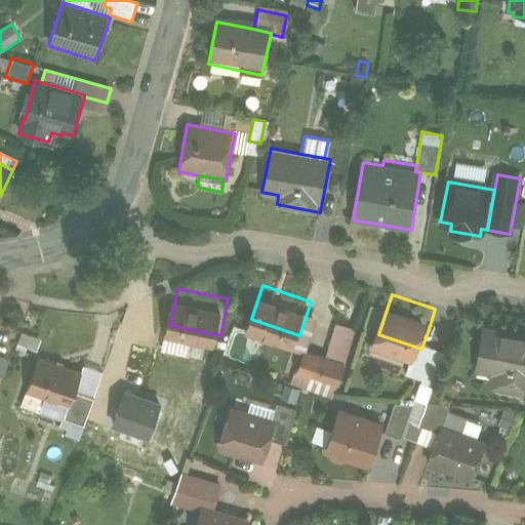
[(524,320),(491,314),(483,357),(498,360),(496,373),(524,378),(524,320)]
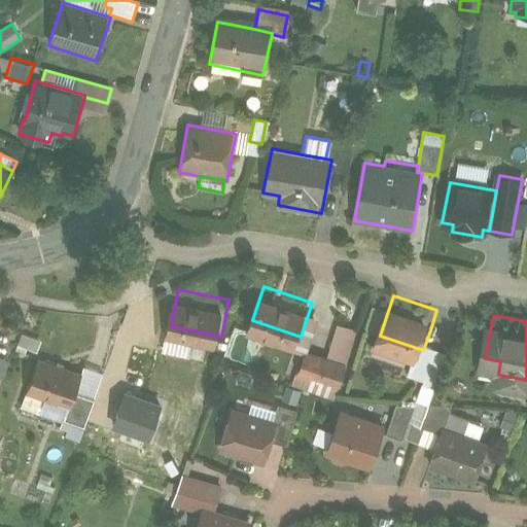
[(210,346),(212,335),(171,326),(169,338),(210,346)]
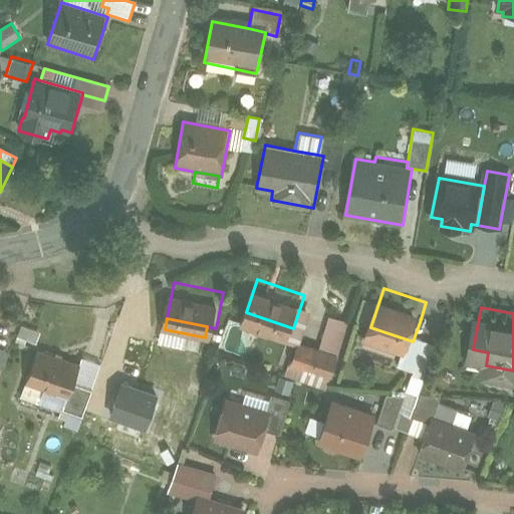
[(430,326),(420,322),(413,341),(407,339),(402,352),(420,358),(430,326)]
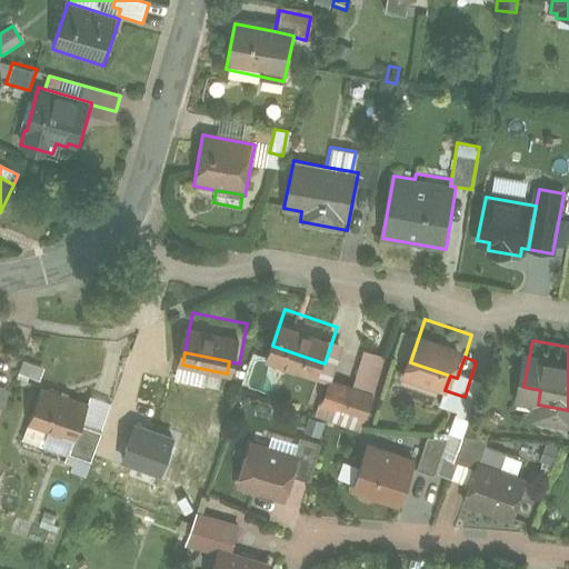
[(361,359),(358,371),(380,378),(383,367),(361,359)]
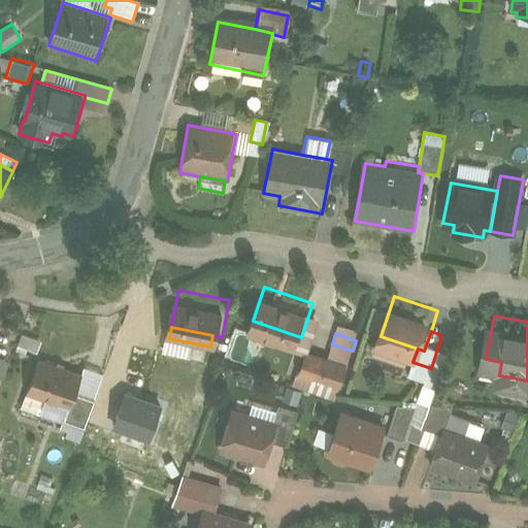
[(332,344),(314,338),(305,365),(320,370),(321,367),(347,375),(355,352),(353,351),(332,344)]
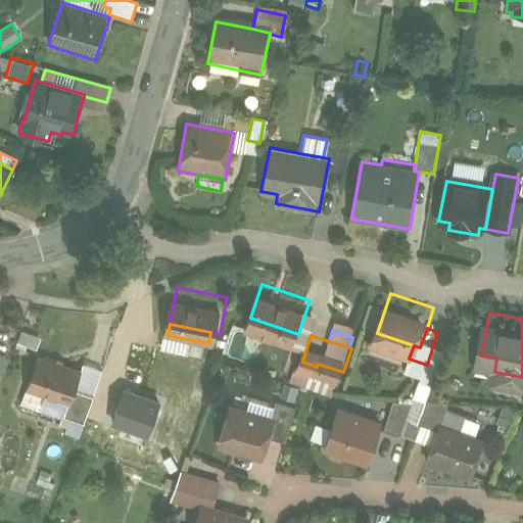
[(0,338),(0,349),(12,354),(16,345),(0,338)]
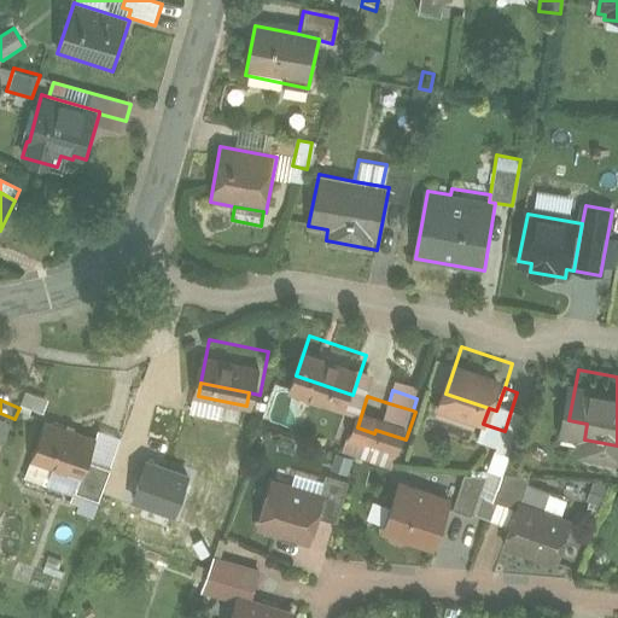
[(95,437),(44,418),(29,459),(79,476),(81,477),(87,459),(95,437)]
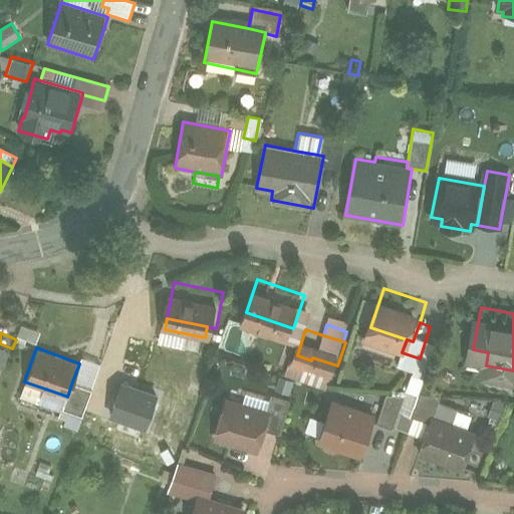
[(100,364),(81,357),(79,363),(72,381),(92,390),(100,364)]
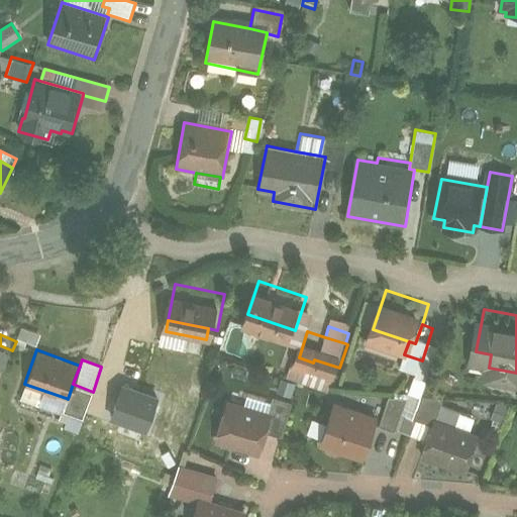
[(73,384),(68,399),(64,410),(70,412),(83,417),(85,413),(92,396),(93,392),(73,384)]
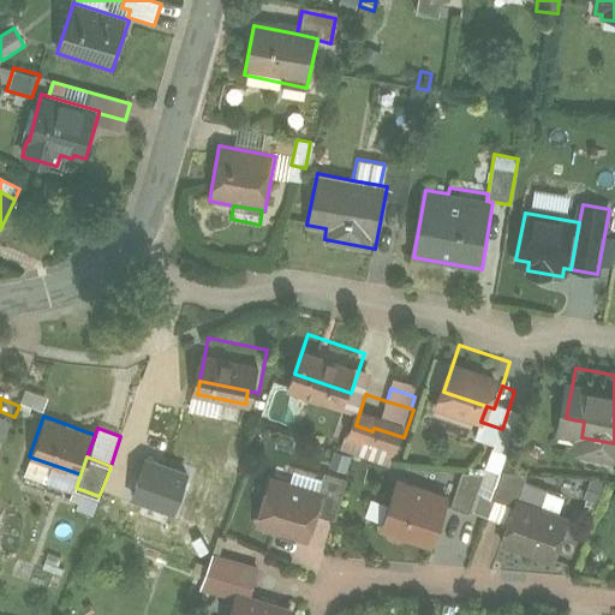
[(189,470),(145,457),(136,481),(130,496),(174,511),(189,470)]
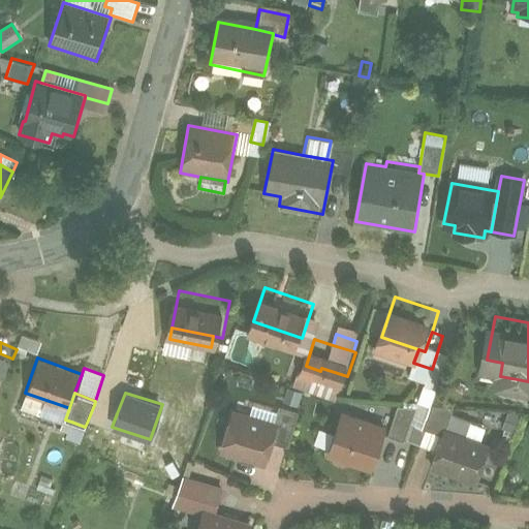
[(432,415),(449,422),(460,396),(450,393),(437,394),(436,397),(430,414),(432,415)]
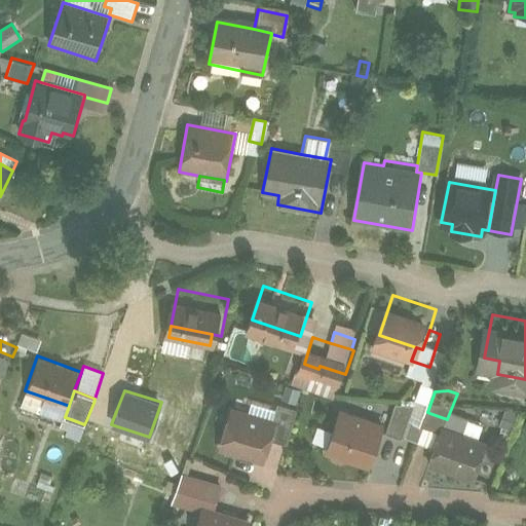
[(256,391),(253,402),(278,409),(282,400),(256,391)]
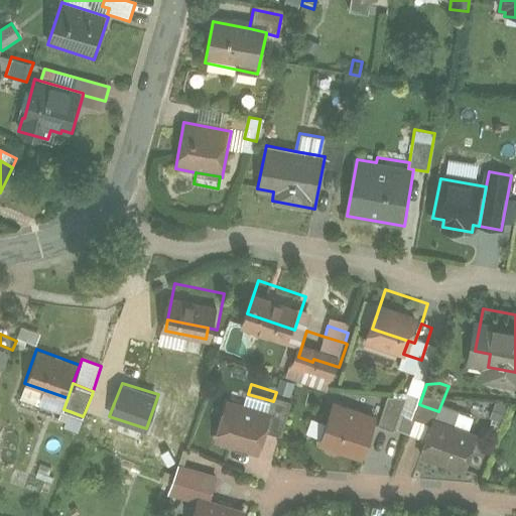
[(402,407),(408,390),(393,384),(387,402),(402,407)]
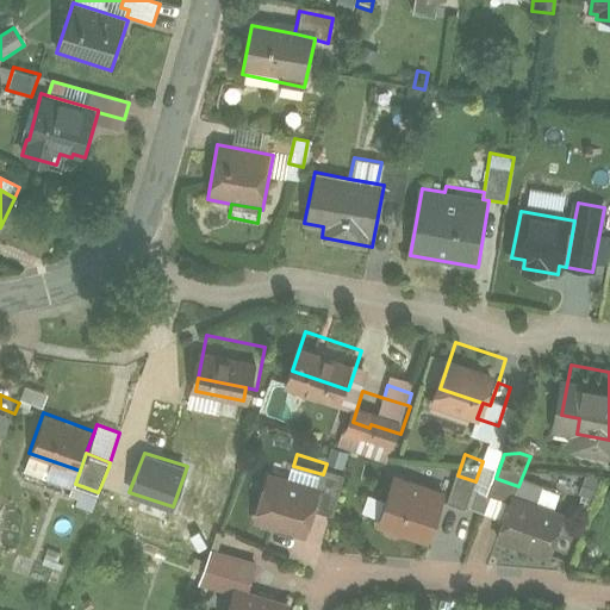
[(490,492),(496,478),(503,458),(486,454),(483,461),(475,481),(474,484),(490,492)]
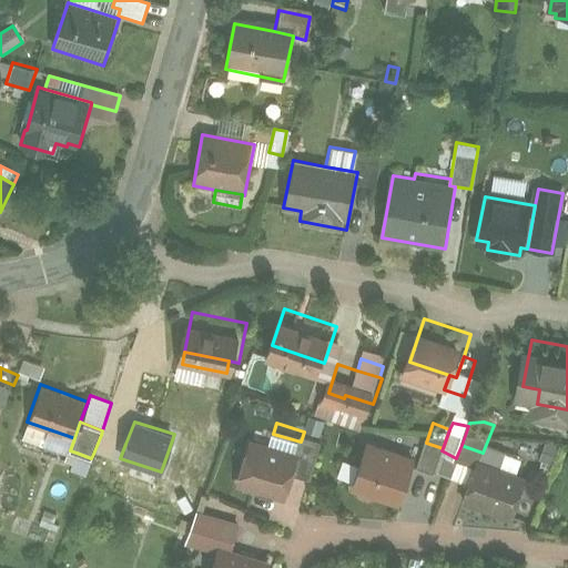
[(306,424),(304,432),(301,442),(306,444),(321,448),(326,430),(306,424)]
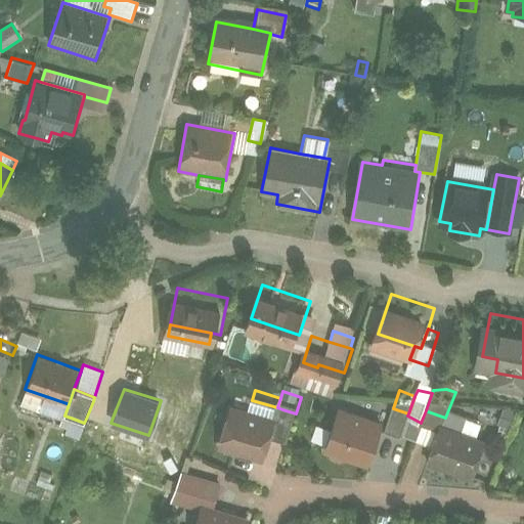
[(236,395),(223,437),(269,450),(282,409),(277,407),(252,400),(236,395)]
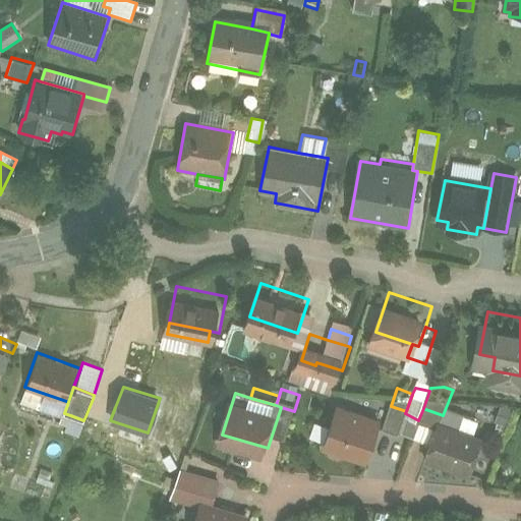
[(342,393),(328,437),(373,452),(388,408),(342,393)]
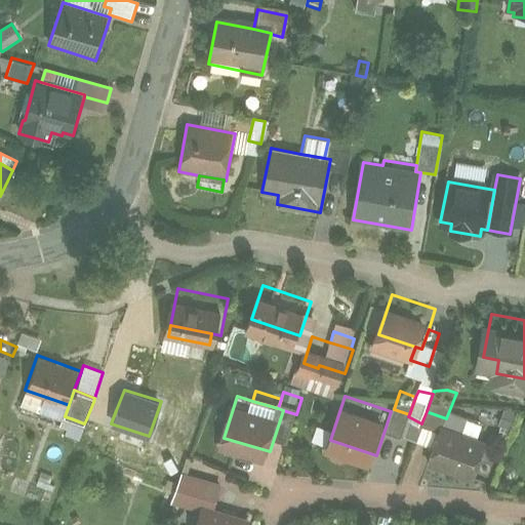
[(456,398),(451,411),(468,418),(473,405),(474,404),(456,398)]
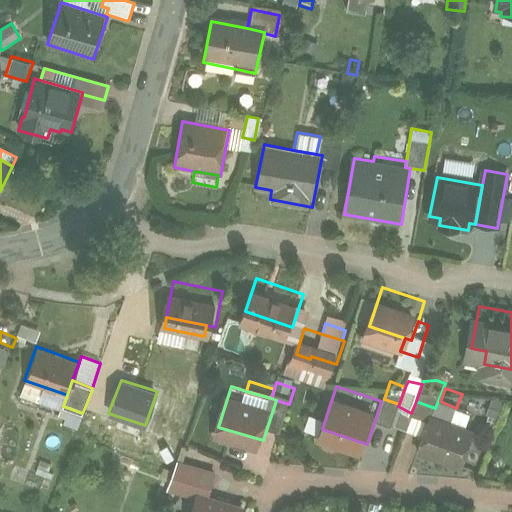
[(84,409),(106,417),(108,413),(113,400),(91,392),(84,409)]
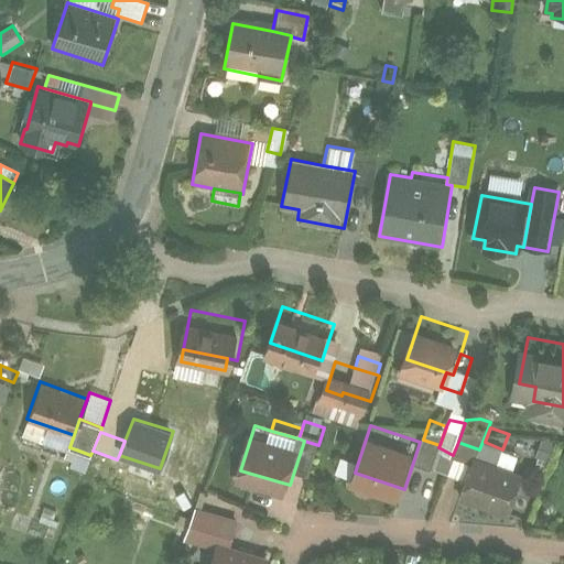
[(502,449),(519,455),(524,442),(508,435),(502,449)]
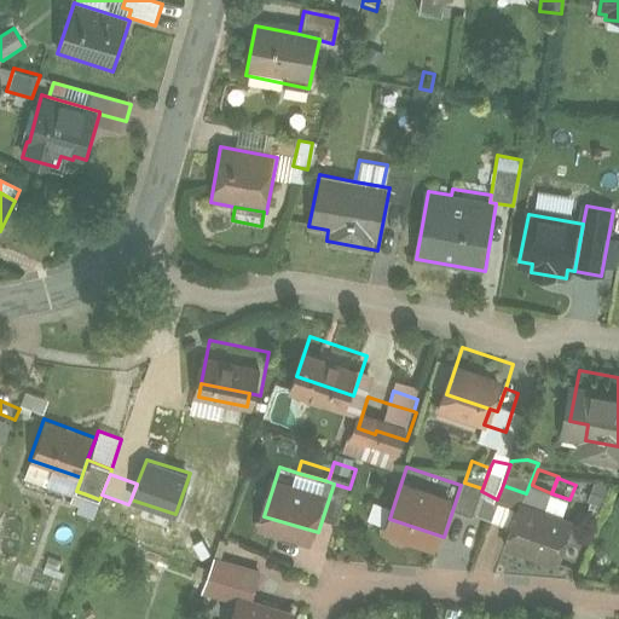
[(519,512),(513,530),(566,550),(583,505),(570,499),(551,493),(532,485),(530,485),(526,493),(519,512)]
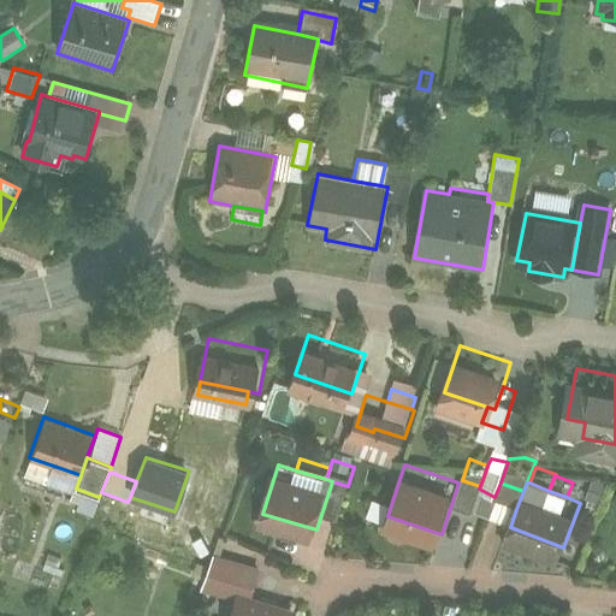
[(516,509),(523,491),(503,484),(496,502),(516,509)]
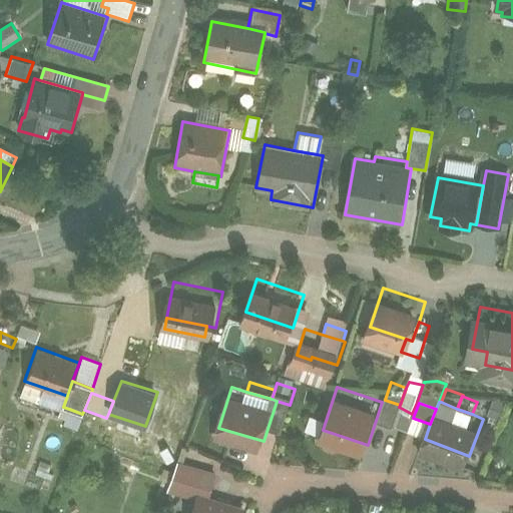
[(82,414),(69,409),(64,424),(77,429),(82,414)]
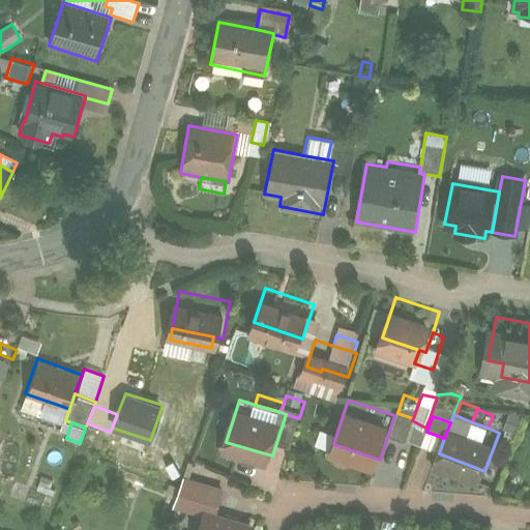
[(210,496),(223,500),(231,476),(189,463),(179,495),(208,504),(210,496)]
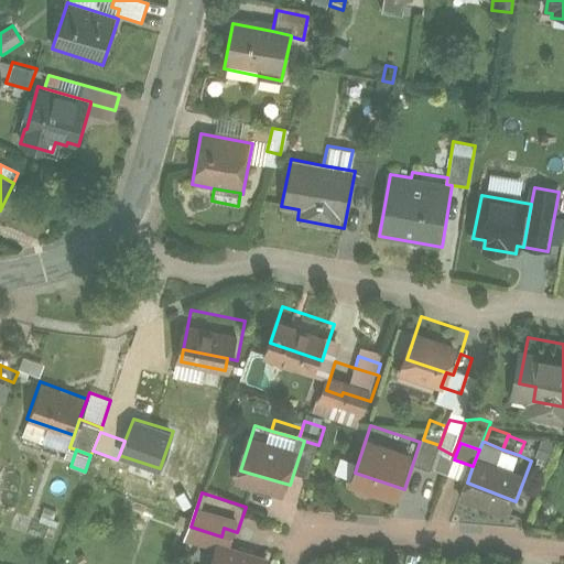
[(57,512),(44,508),(39,521),(56,528),(58,522),(54,520),(57,512)]
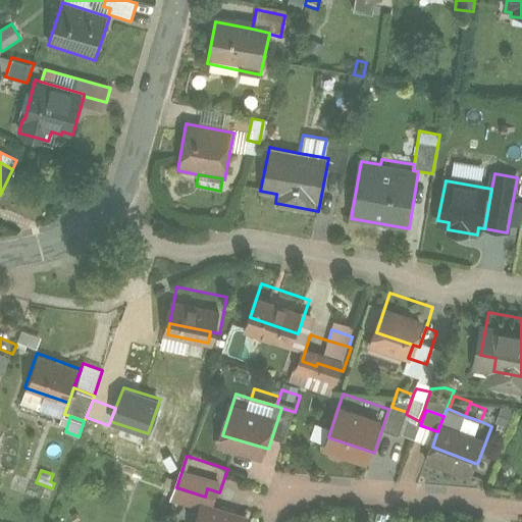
[(219,492),(207,488),(205,497),(196,521),(251,521),(257,504),(219,492)]
